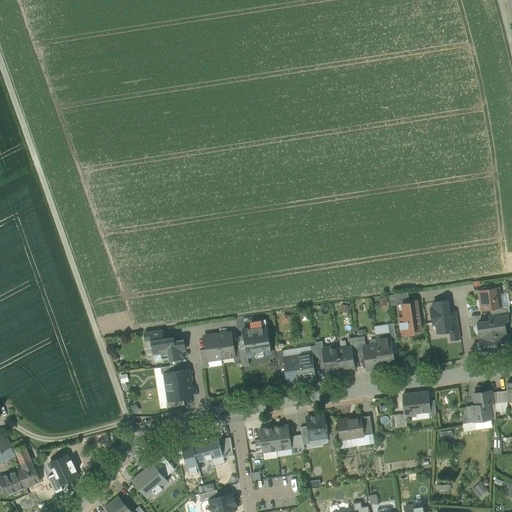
[(479,291),(482,311),(491,309),(501,308),(499,294),(498,288),(492,289),(492,287),(485,288),(485,290),(479,291)]
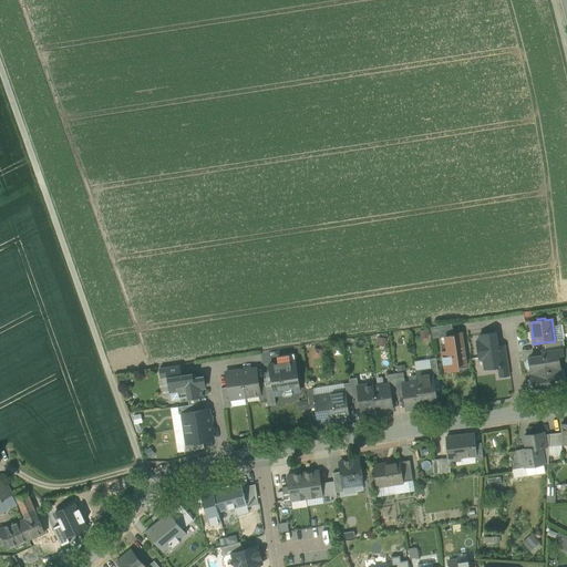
[(555,341),(564,339),(562,325),(553,326),(555,341)]
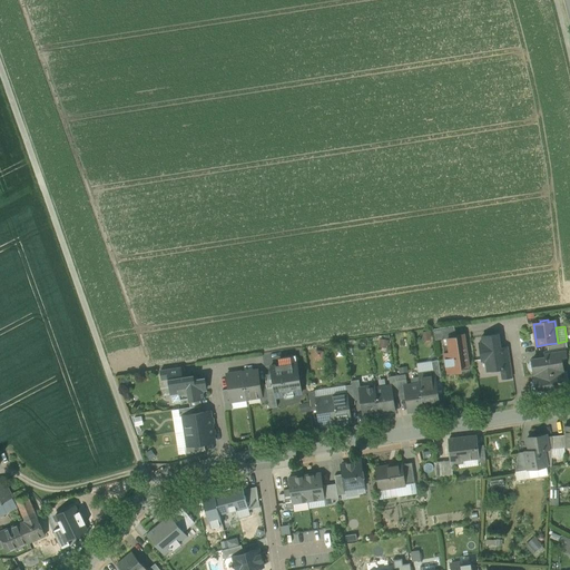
[(435,341),(448,338),(455,337),(455,336),(453,327),(440,330),(441,337),(435,338),(435,341)]
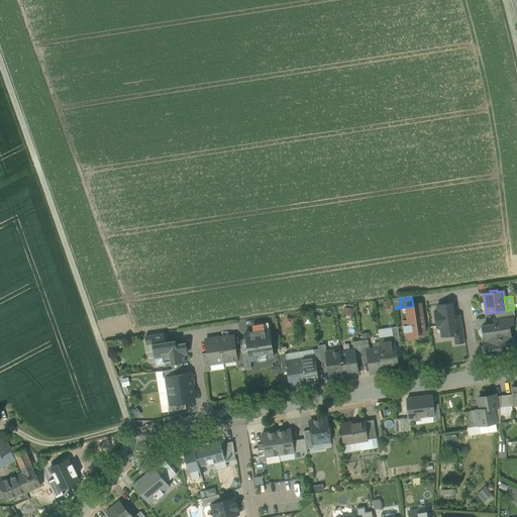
[(392,308),(391,300),(384,301),(385,309),(392,308)]
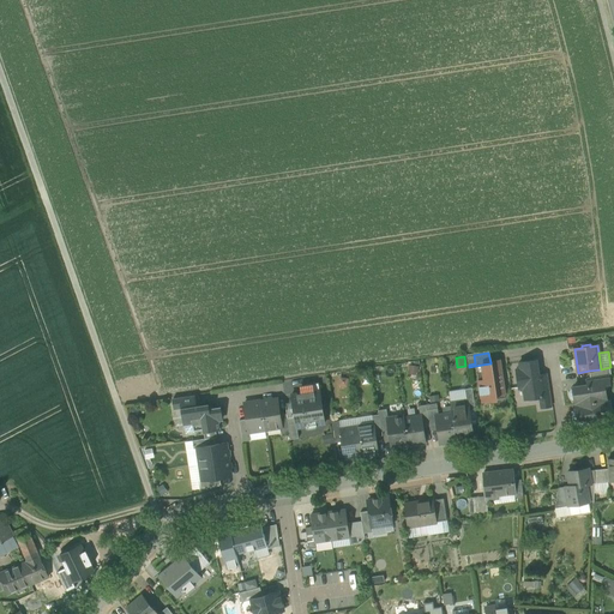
[(479,381),(482,402),(497,399),(497,396),(505,395),(500,360),(491,362),(491,363),(482,365),(485,380),(479,381)]
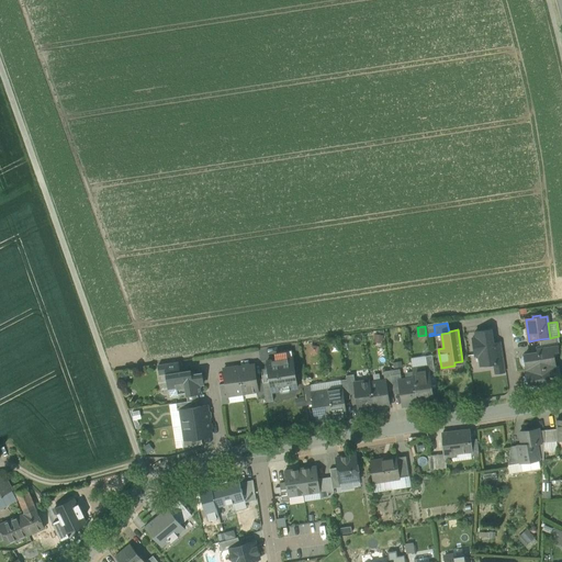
[(479,356),(481,367),(494,364),(496,364),(493,344),(492,333),(486,334),(486,330),(475,332),(476,338),(472,339),(474,356),(479,356)]
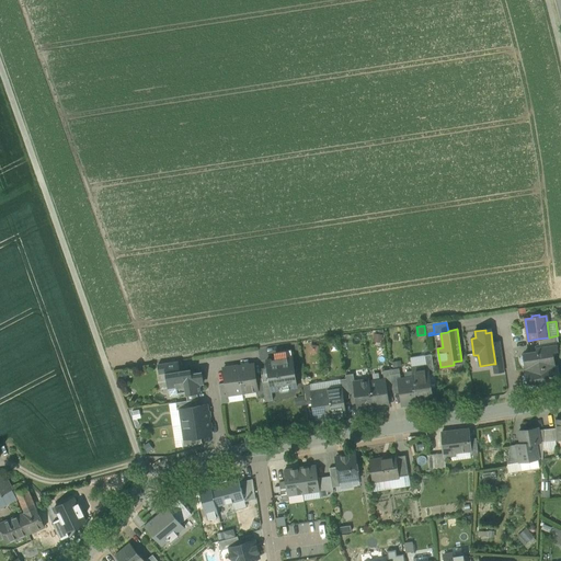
[(382,335),(374,334),(373,342),(381,343),(382,335)]
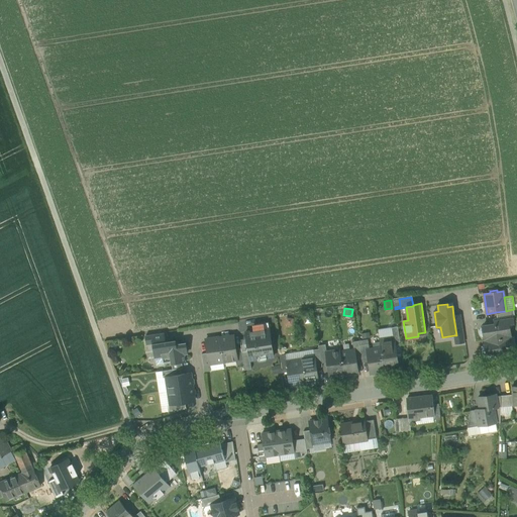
[(496,312),(497,318),(512,316),(515,316),(514,309),(506,311),(496,312)]
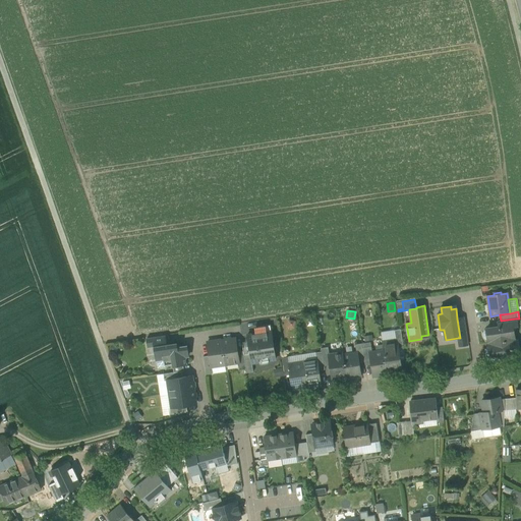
[(461,337),(462,346),(468,345),(464,317),(457,319),(460,338),(461,337)]
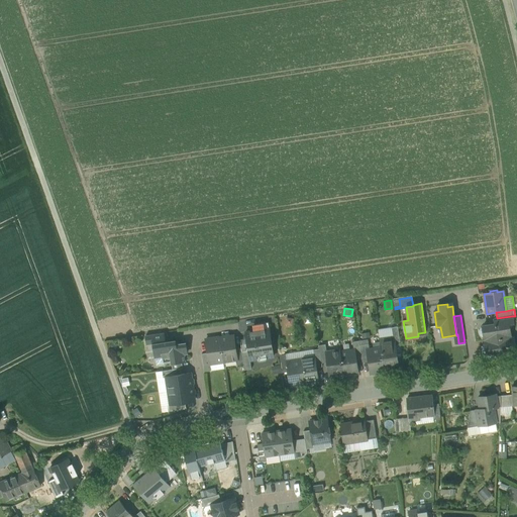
[(513,323),(512,316),(497,318),(494,319),(495,325),(509,323),(513,323)]
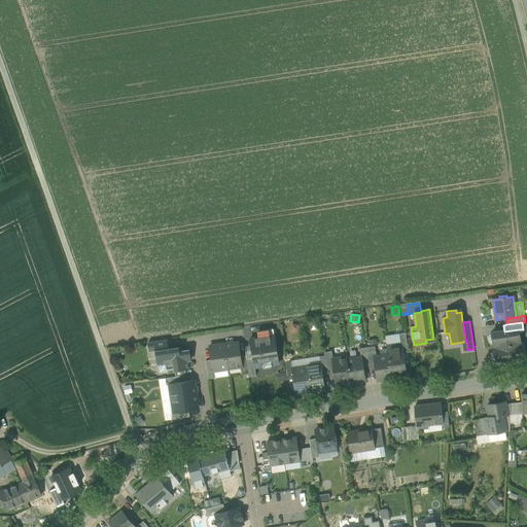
[(300,324),(291,323),(290,331),(299,332),(300,324)]
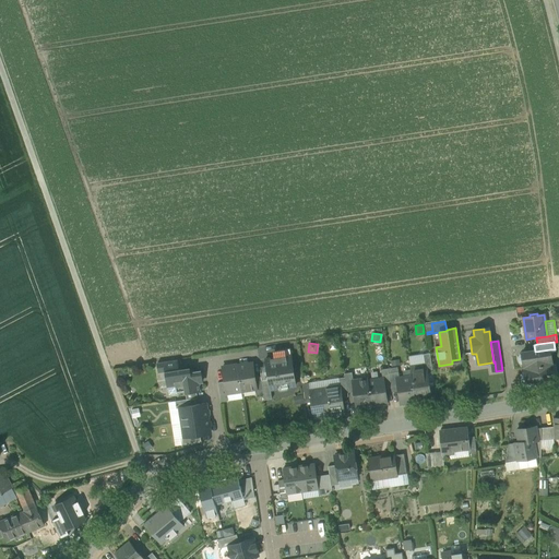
[(277,351),(278,358),(292,356),(290,348),(277,351)]
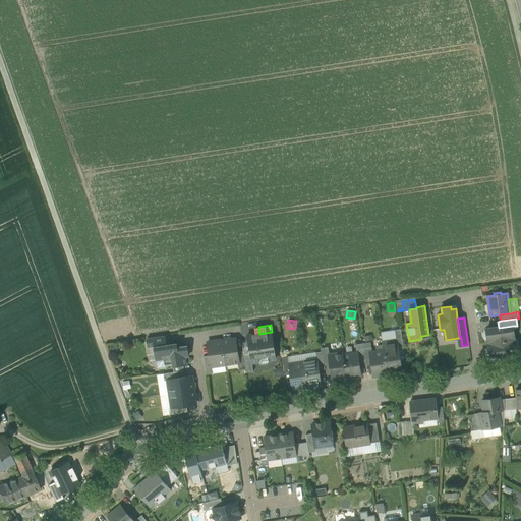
[(487,339),(488,343),(515,339),(513,326),(499,328),(486,329),(486,331),(484,332),(484,334),(483,335),(484,337),(486,338),(487,339)]
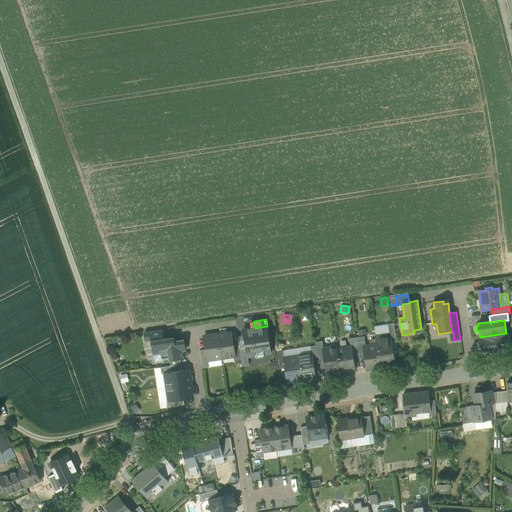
[(390,335),(391,342),(397,341),(394,324),(388,325),(389,335),(390,335)]
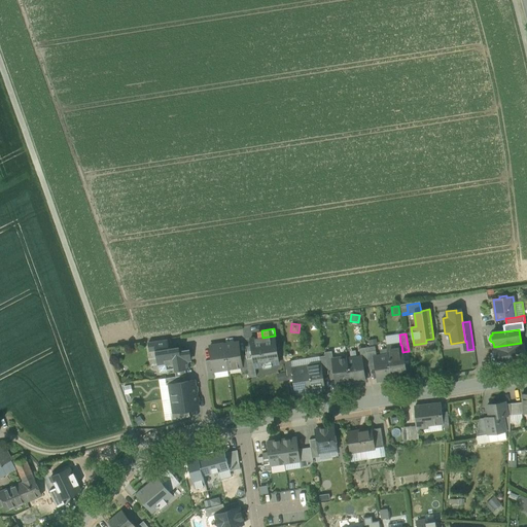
[(387,347),(400,345),(399,335),(385,337),(387,347)]
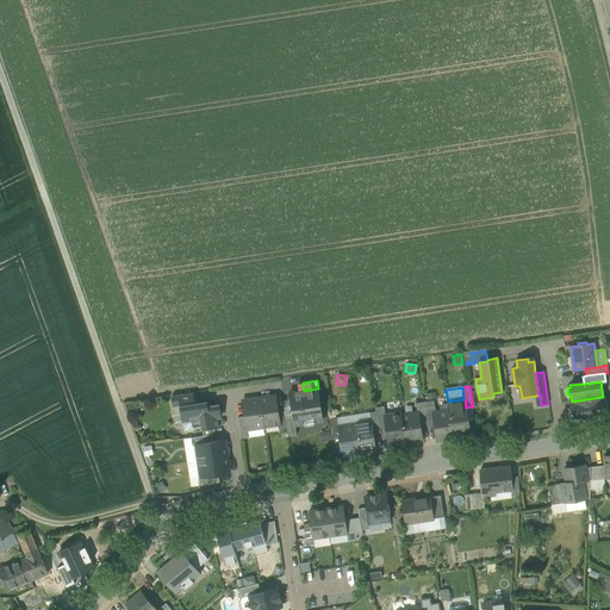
[(304,424),(306,425),(313,424),(313,423),(323,421),(318,388),(304,391),(290,392),(291,400),(293,415),(294,425),(296,425),(304,424)]
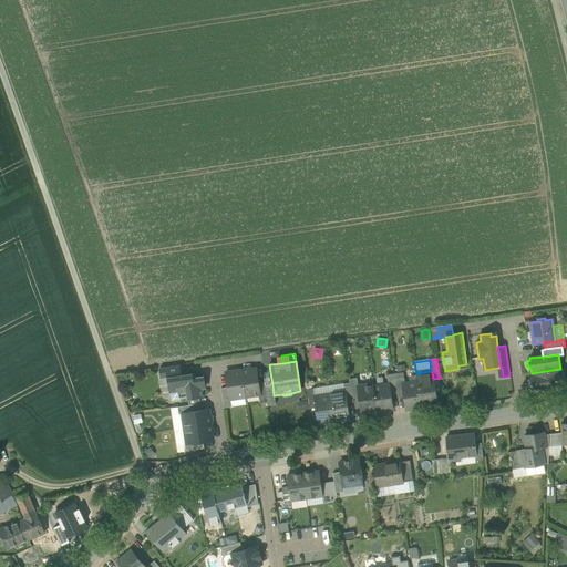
[(160,369),(162,379),(168,378),(181,375),(179,366),(160,369)]
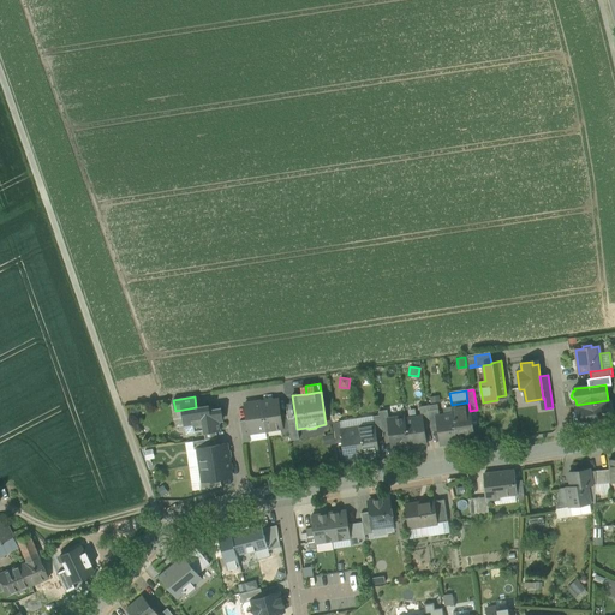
[(279,400),(262,402),(266,431),(281,429),(282,429),(281,416),(279,400)]
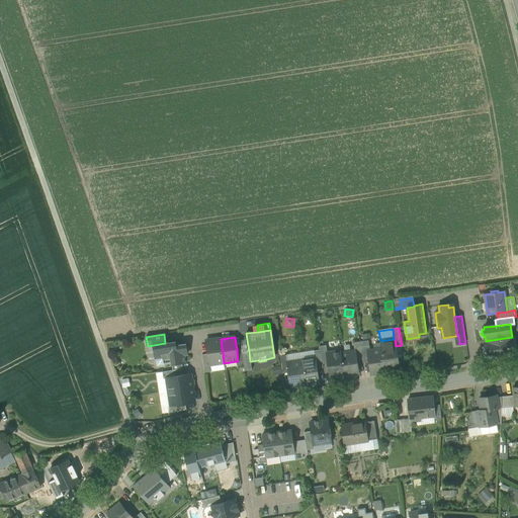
[(513,349),(512,337),(486,341),(486,346),(485,346),(484,348),(484,350),(484,351),(486,352),(488,353),(496,352),(496,355),(500,354),(499,351),(503,351),(513,349)]
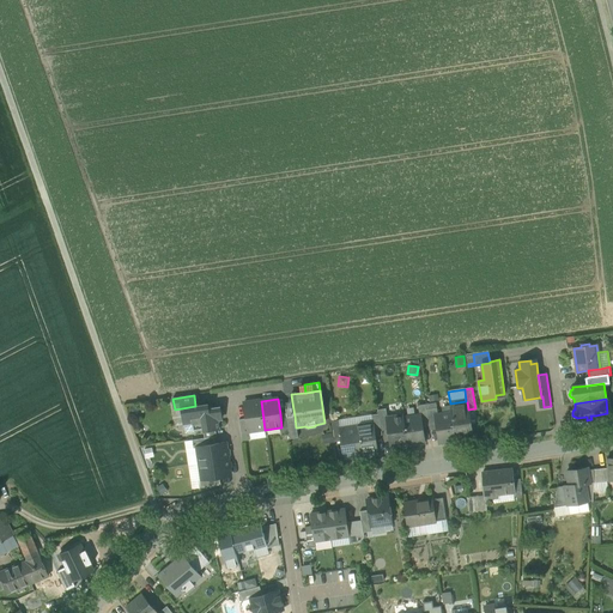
[(249,432),(265,430),(261,401),(244,404),(247,419),(248,432),(249,432)]
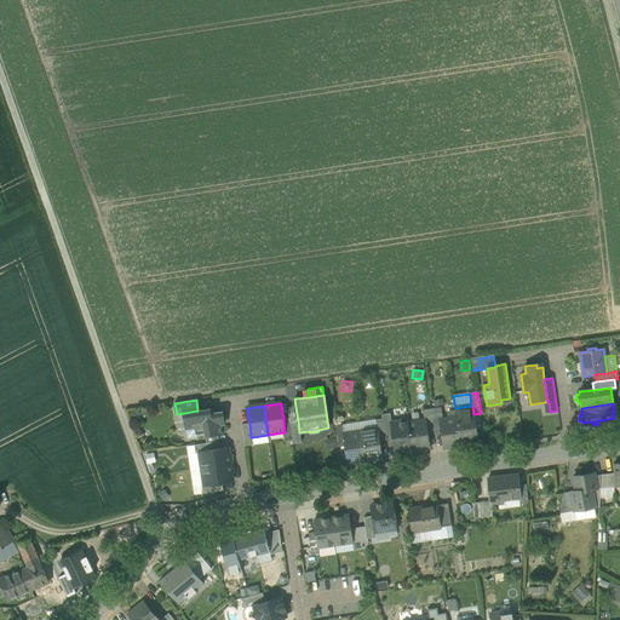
[(455,408),(457,418),(460,446),(477,443),(474,414),(472,406),(471,406),(455,408)]
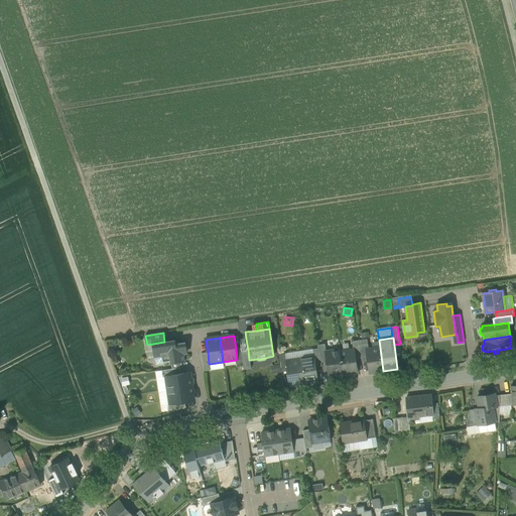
[(242,352),(248,351),(246,339),(240,340),(242,349),(242,352)]
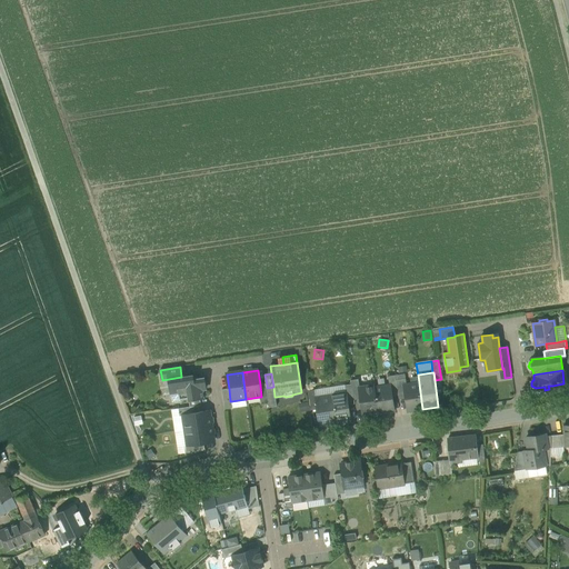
[(205,398),(203,390),(202,385),(206,385),(205,378),(193,379),(193,375),(181,377),(169,379),(171,395),(179,393),(180,399),(188,398),(189,400),(200,399),(205,398)]
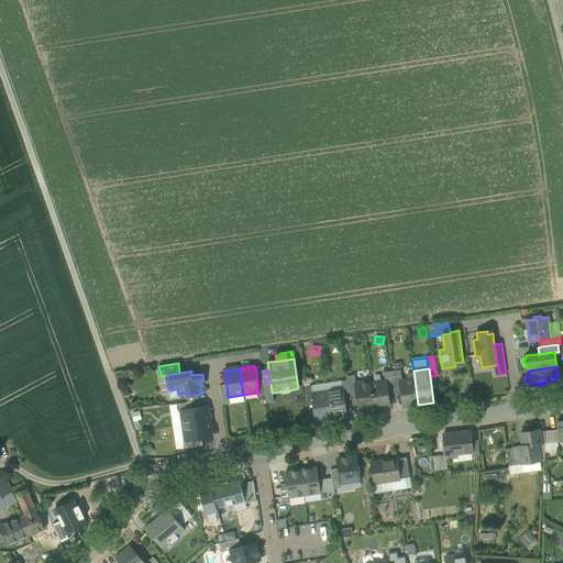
[(387,392),(394,390),(392,376),(392,372),(384,373),(385,382),(386,382),(387,392)]
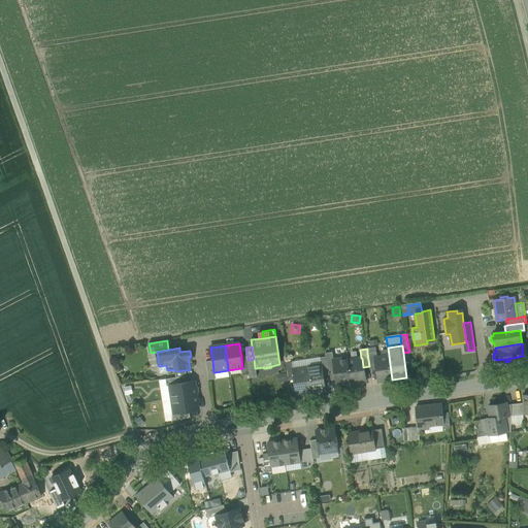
[(376,351),(367,353),(369,366),(370,370),(376,370),(374,358),(377,357),(376,351)]
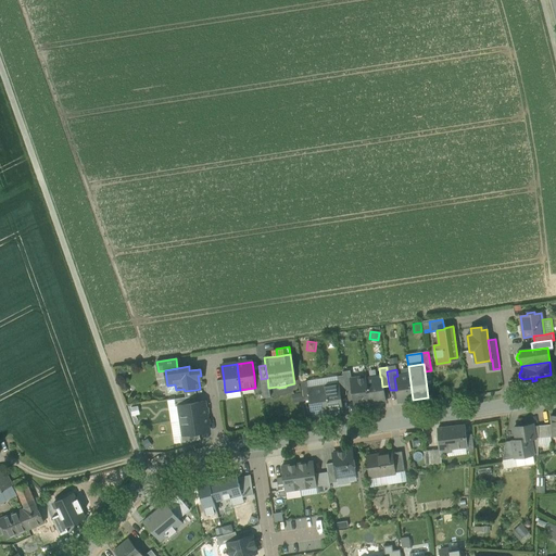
[(343,371),(343,376),(346,391),(352,390),(351,379),(352,379),(350,370),(343,371)]
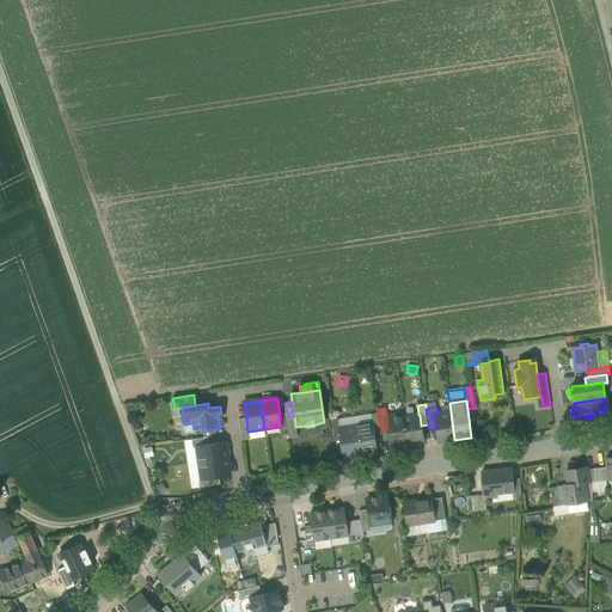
[(591,423),(592,424),(611,421),(611,420),(611,411),(606,412),(594,415),(589,415),(591,418),(591,423)]
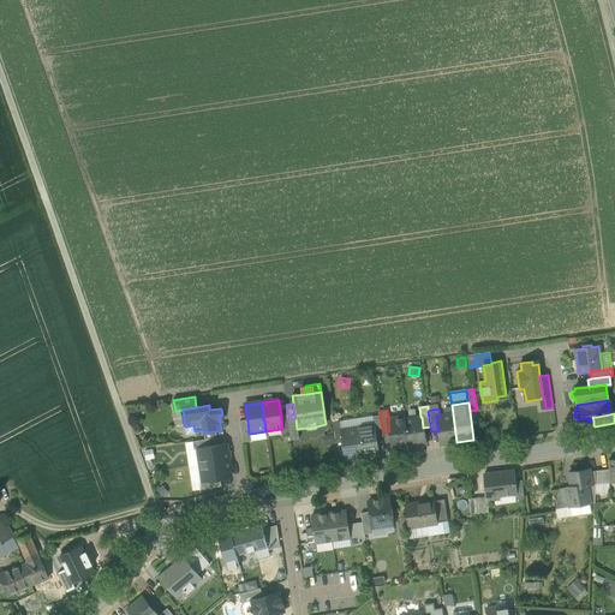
[(441,445),(457,442),(453,415),(440,416),(436,417),(439,431),(441,445)]
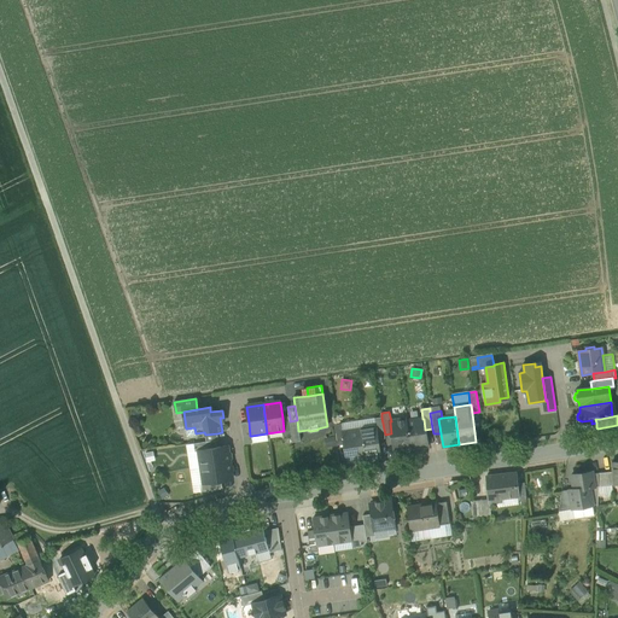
[(285,439),(292,438),(290,421),(290,418),(283,418),(284,431),(283,431),(285,439)]
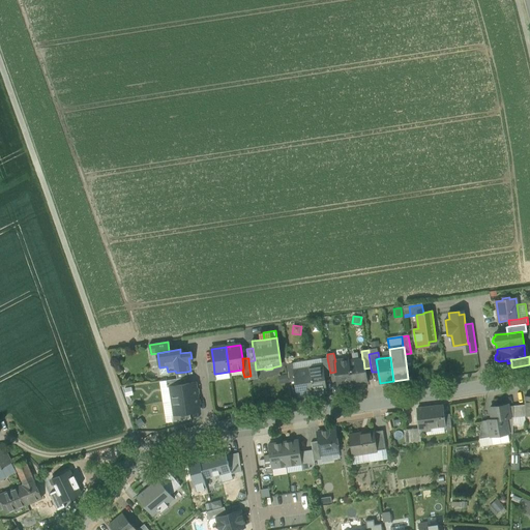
[(330,377),(330,373),(327,358),(321,359),(322,367),(323,367),(324,377),(330,377)]
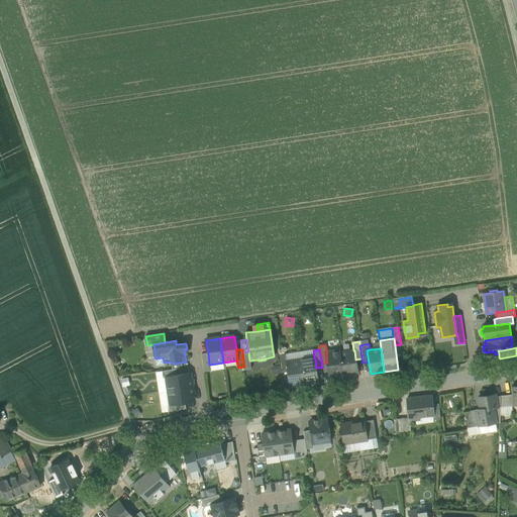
[(313,350),(300,352),(301,360),(314,358),(313,350)]
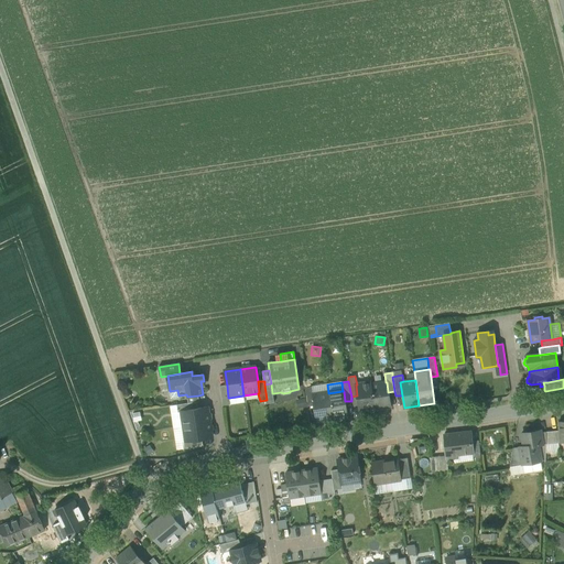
[(360,411),(361,413),(366,412),(367,411),(376,409),(371,384),(371,382),(357,384),(356,384),(357,396),(360,411)]
